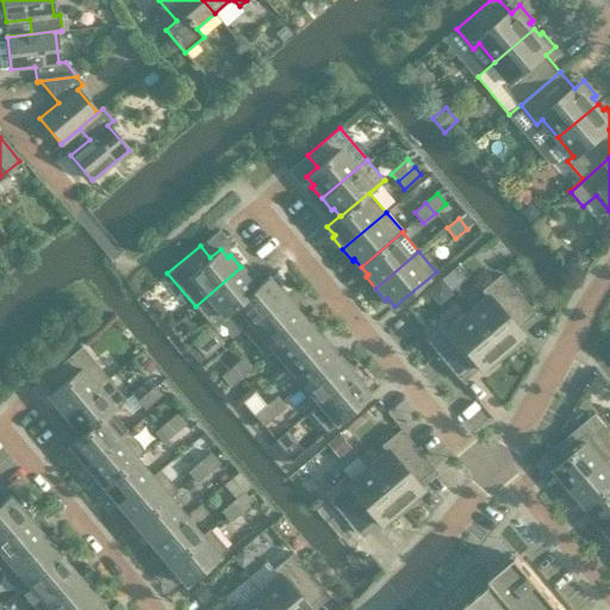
[(241,267),(195,306),(211,325),(255,290),(254,288),(248,281),(250,279),(241,267)]
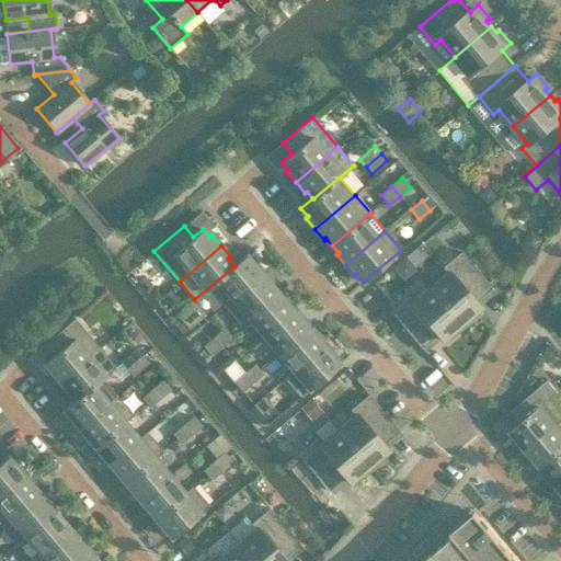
[(430,287),(464,327),(478,315),(476,311),(480,308),(476,302),(492,288),(460,252),(443,267),(447,273),(430,287)]
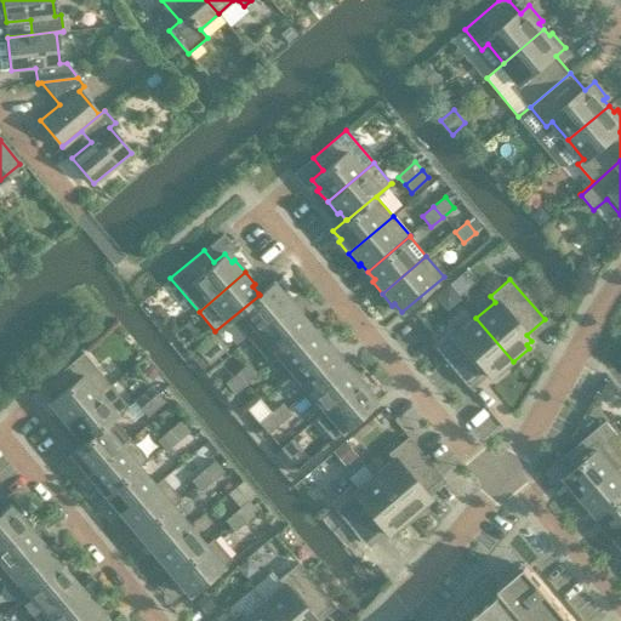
[(240,312),(232,319),(248,337),(248,339),(292,301),(281,289),(279,291),(272,283),(268,286),(258,294),(260,295),(240,312)]
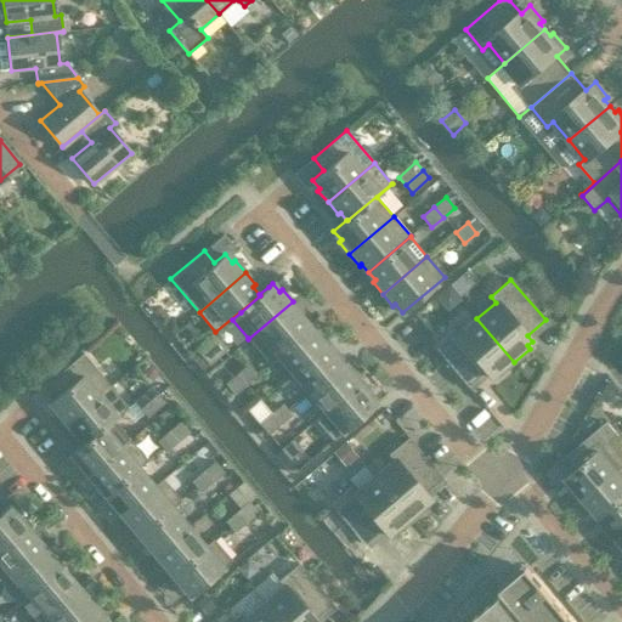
[(293,301),(248,339),(265,358),(306,323),(300,316),(303,314),(293,301)]
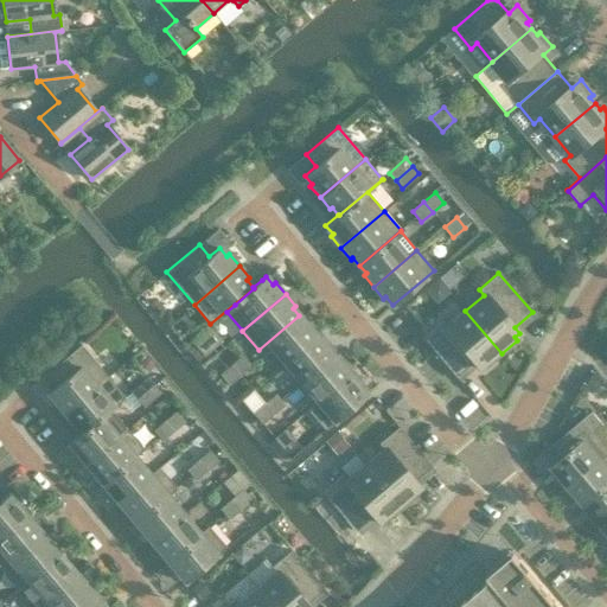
[(485,368),(502,353),(465,311),(447,326),(442,320),(422,338),(455,377),(473,362),(478,368),(483,364),(485,368)]
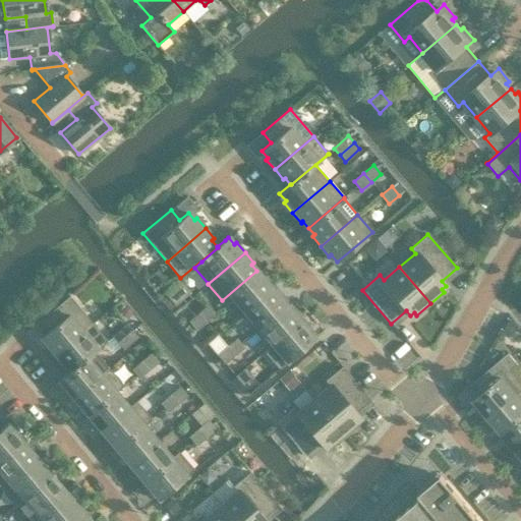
[(256,271),(222,300),(223,301),(230,295),(243,311),(273,286),(265,276),(263,278),(256,271)]
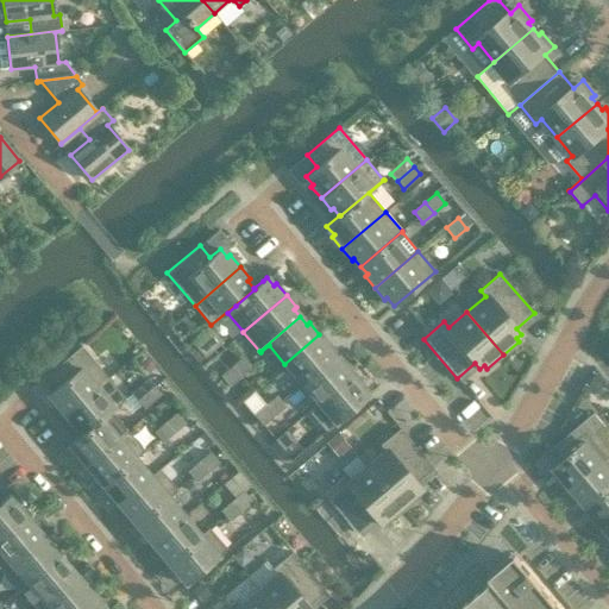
[(192,341),(199,350),(215,334),(208,327),(192,341)]
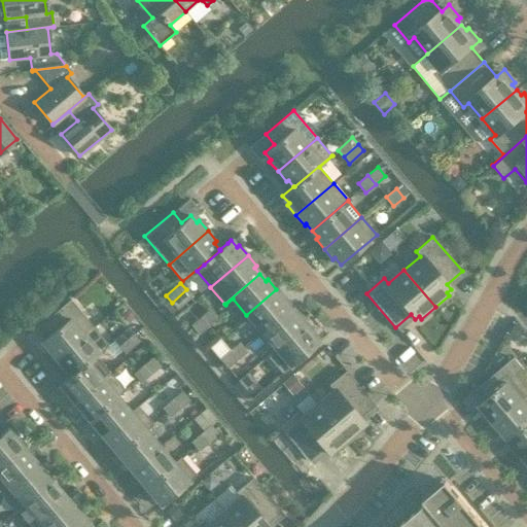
[(186,289),(172,303),(177,309),(191,296),(186,289)]
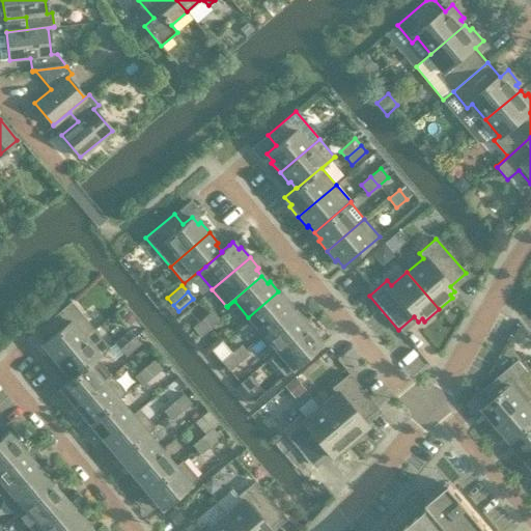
[(278,291),(248,317),(262,334),(290,310),(285,304),(287,302),(278,291)]
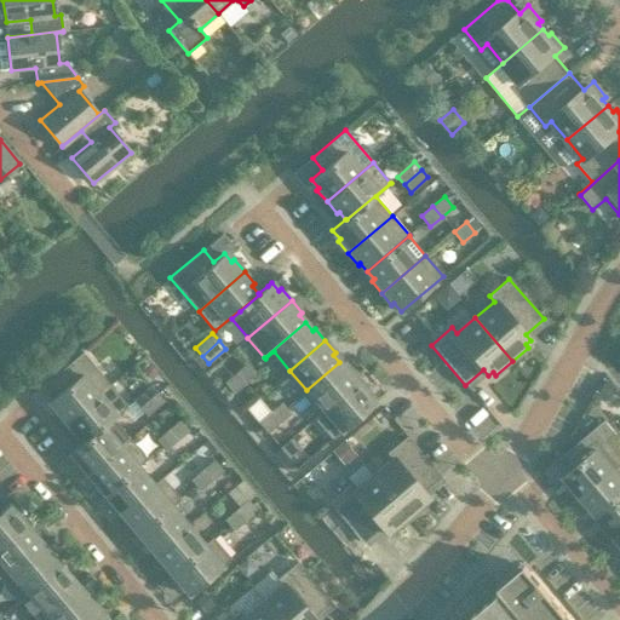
[(53,412),(64,424),(110,385),(82,352),(50,380),(59,392),(49,401),(56,411),(53,412)]
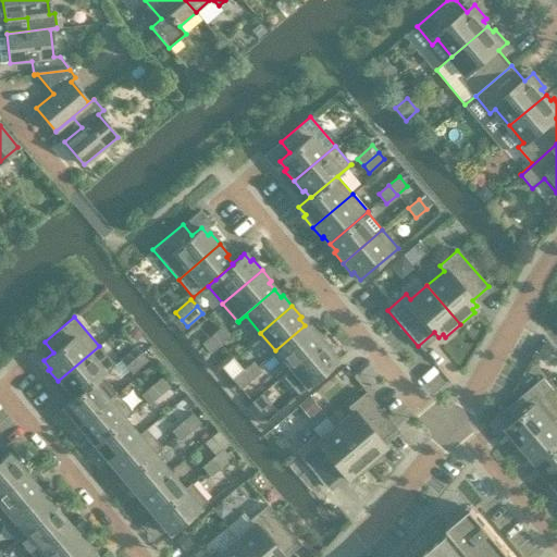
[(305,325),(275,350),(291,368),(282,374),(283,375),(291,369),(322,342),(313,331),(311,333),(305,325)]
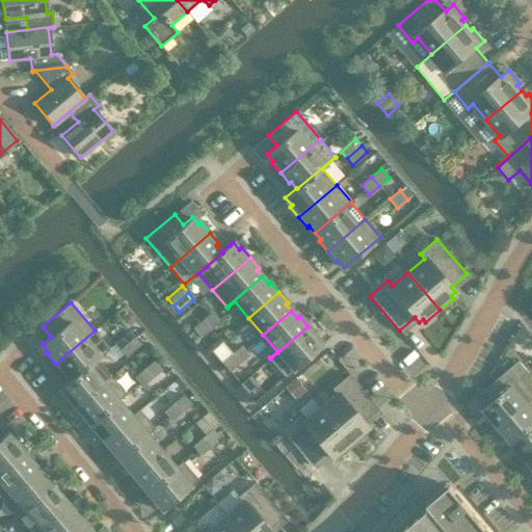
[(206,324),(210,328),(220,320),(212,312),(203,320),(206,324)]
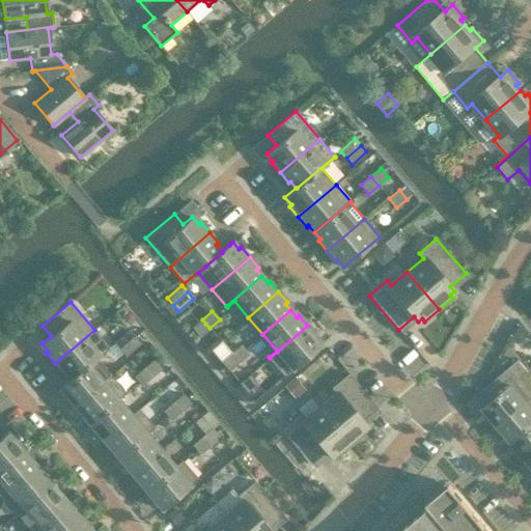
[(200,337),(210,328),(205,324),(202,319),(192,328),(200,337)]
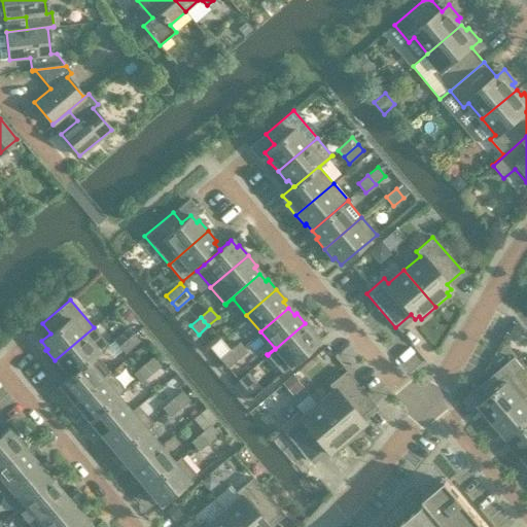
[(517,321),(508,336),(514,342),(525,331),(517,321)]
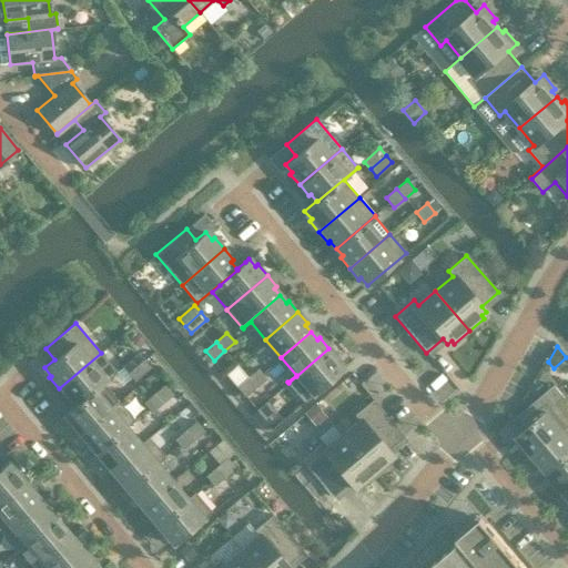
[(296,376),(288,383),(305,402),(343,369),(336,362),(338,359),(328,348),(296,376)]
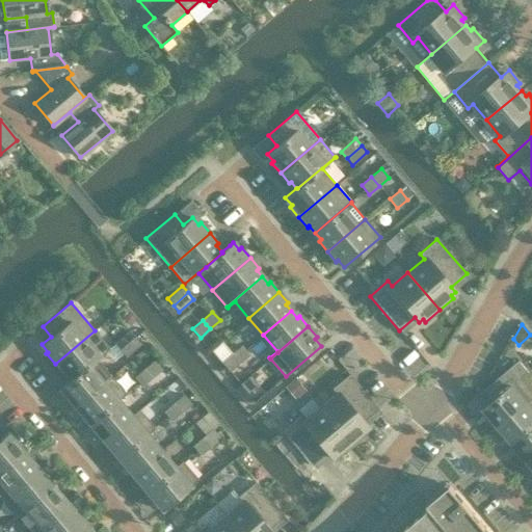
[(95,330),(55,364),(63,374),(65,373),(71,379),(109,348),(95,330)]
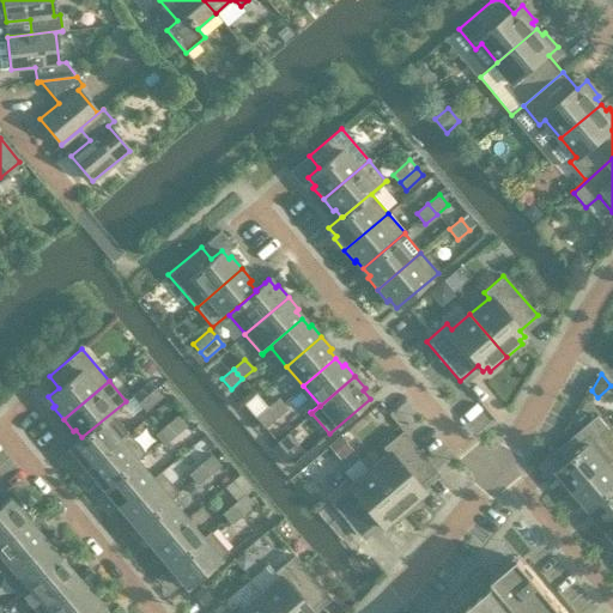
[(132,395),(139,404),(156,389),(149,381),(132,395)]
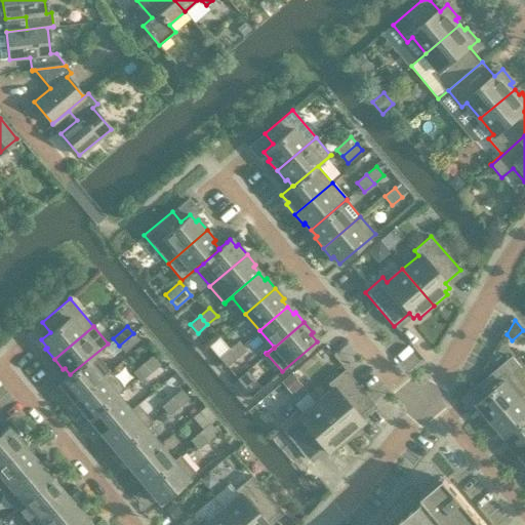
[(133,333),(119,346),(124,352),(138,339),(133,333)]
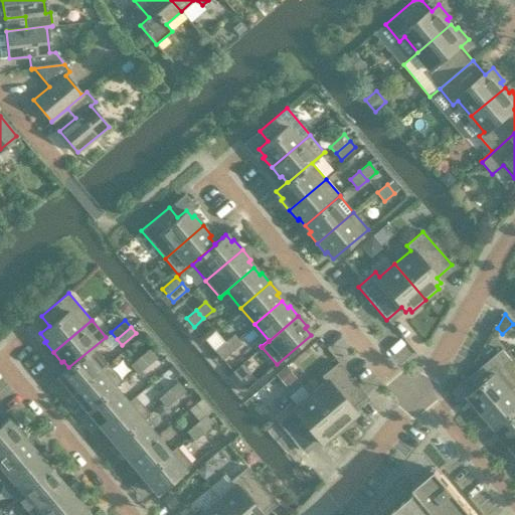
[(224,342),(231,351),(241,343),(233,334),(224,342)]
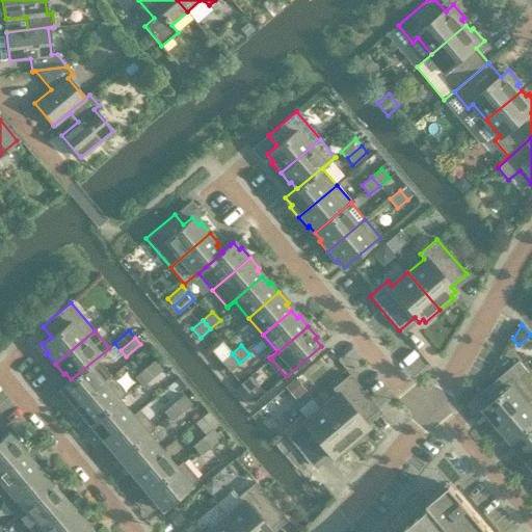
[(64,384),(59,389),(75,406),(110,375),(97,360),(109,348),(71,379),(64,384)]
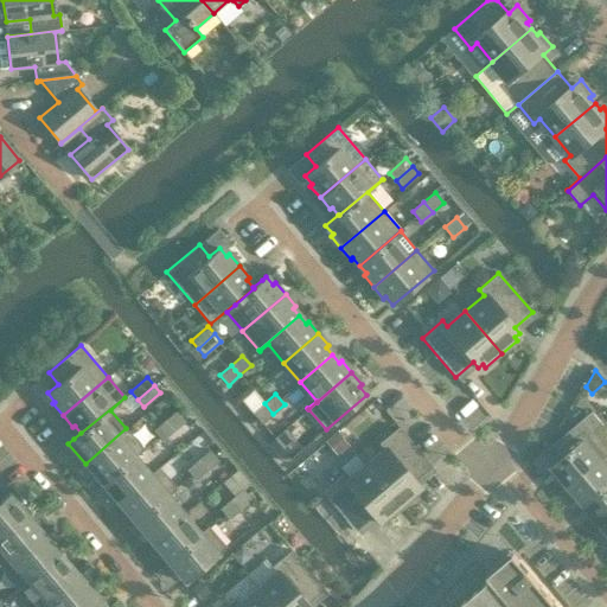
[(262,423),(273,414),(264,403),(253,414),(262,423)]
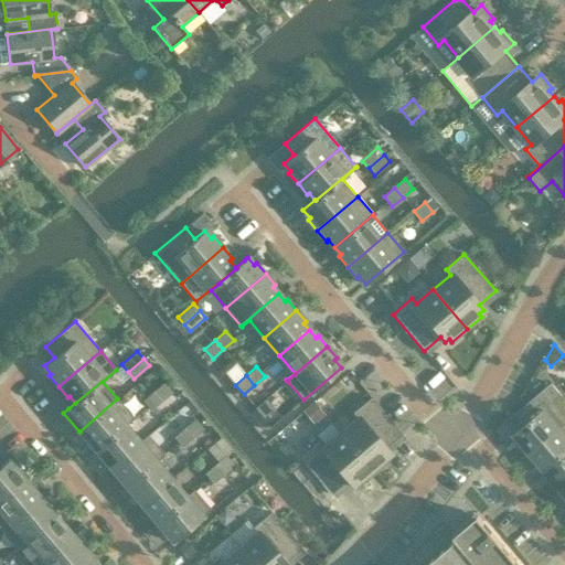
[(158,396),(162,401),(172,393),(163,383),(153,392),(158,396)]
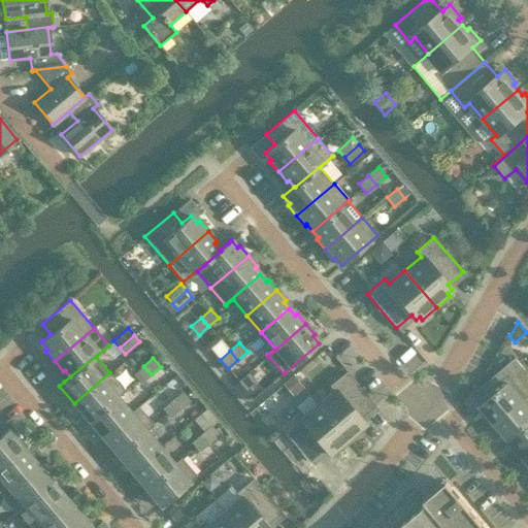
[(489,398),(480,406),(486,414),(484,415),(493,425),(527,396),(527,395),(527,387),(518,374),(524,369),(515,358),(508,364),(481,388),(489,398)]
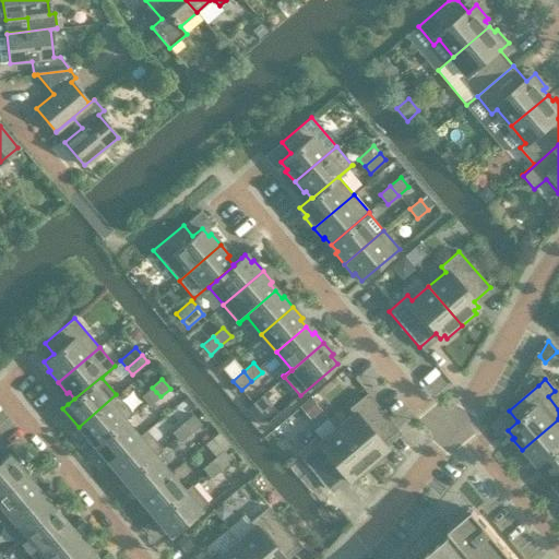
[(150,406),(161,396),(156,392),(152,388),(141,396),(150,406)]
